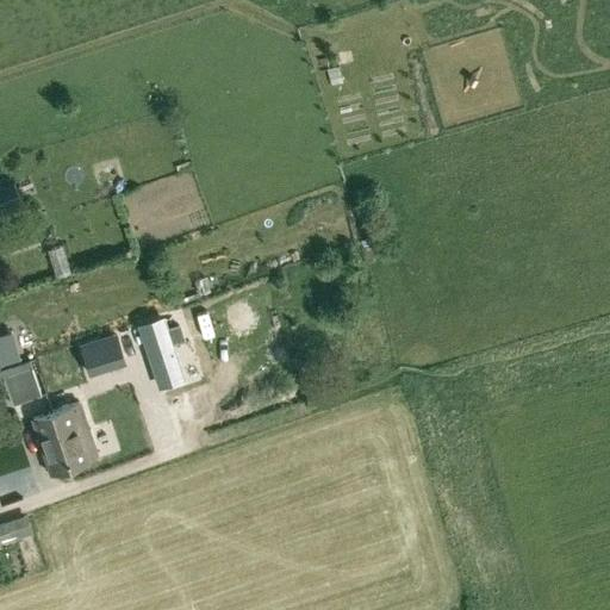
[(13,182),(0,187),(0,210),(23,201),(13,182)]
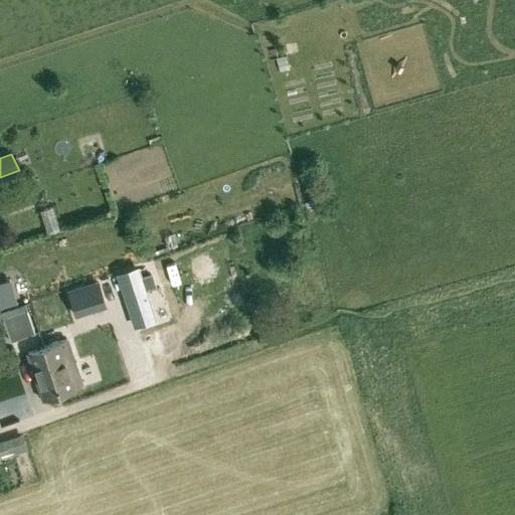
[(51,207),(41,210),(48,234),(59,230),(51,207)]
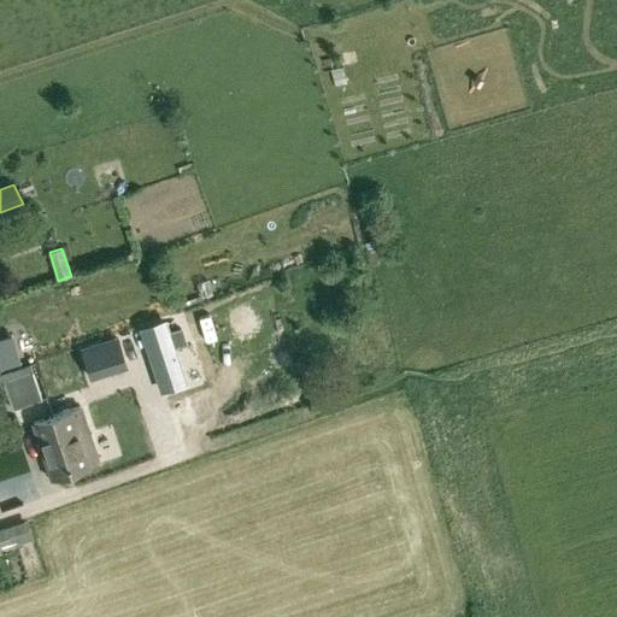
[(164,322),(142,329),(163,391),(184,383),(172,347),(186,342),(181,329),(168,333),(164,322)]
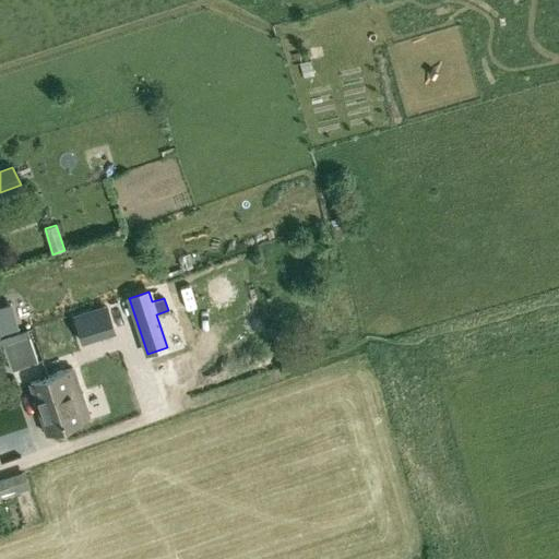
[(107,309),(76,319),(84,342),(115,331),(107,309)]
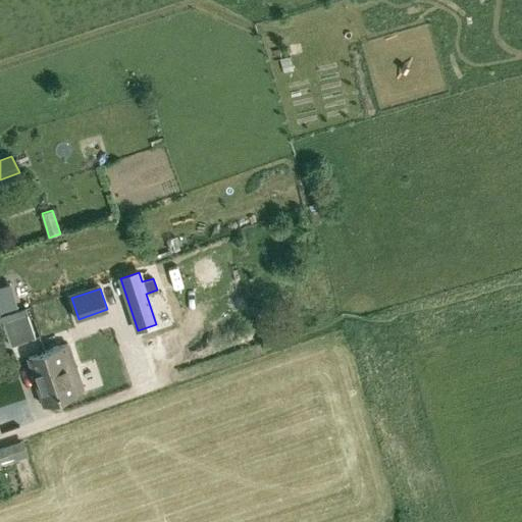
[(25,308),(8,314),(10,320),(27,314),(25,308)]
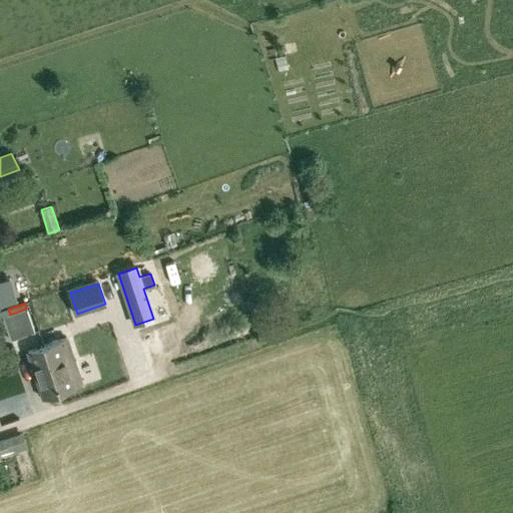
[(10,315),(8,309),(0,311),(0,328),(6,326),(2,317),(10,315)]
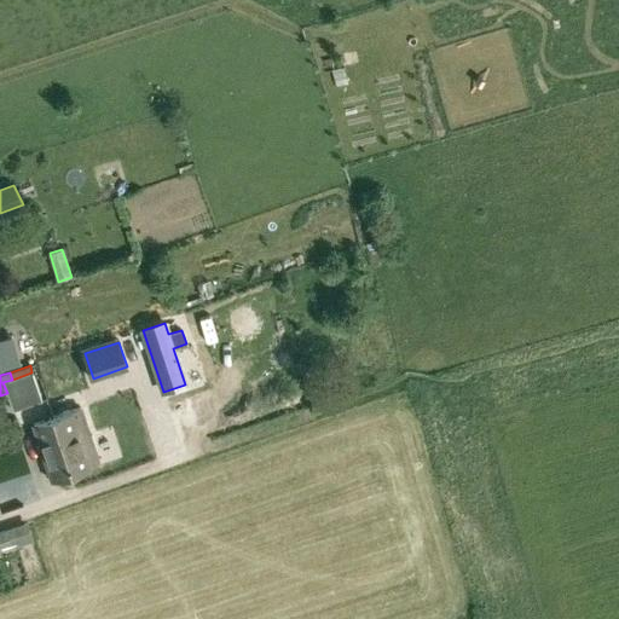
[(42,401),(32,372),(12,380),(3,382),(7,393),(12,411),(42,401)]
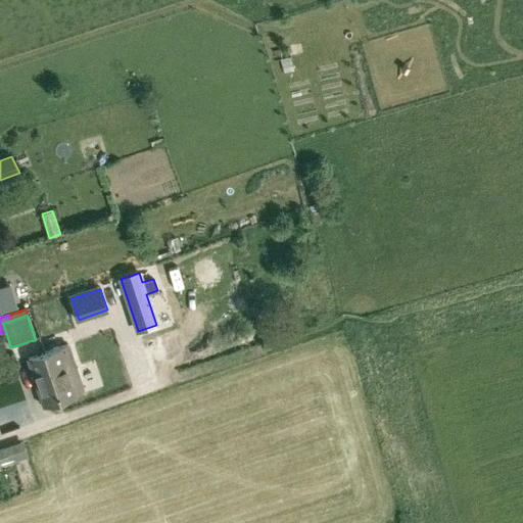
[(69,345),(49,351),(62,398),(77,394),(77,392),(82,390),(76,369),(69,345)]
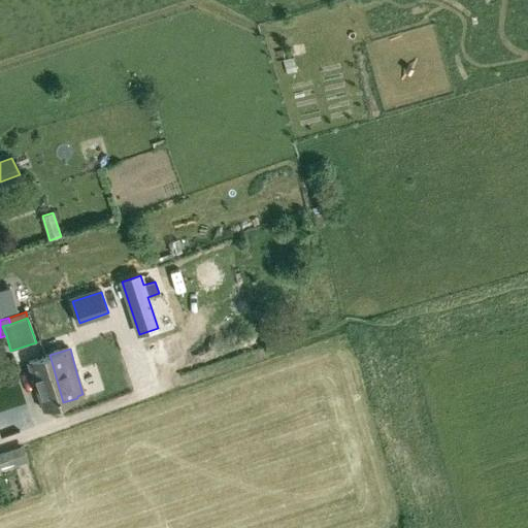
[(63,402),(50,355),(29,360),(42,408),(63,402)]
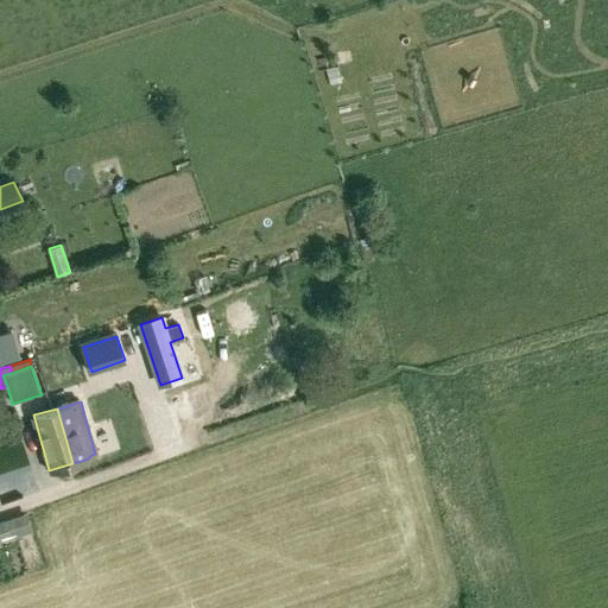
[(32,533),(26,513),(0,520),(0,539),(2,543),(32,533)]
